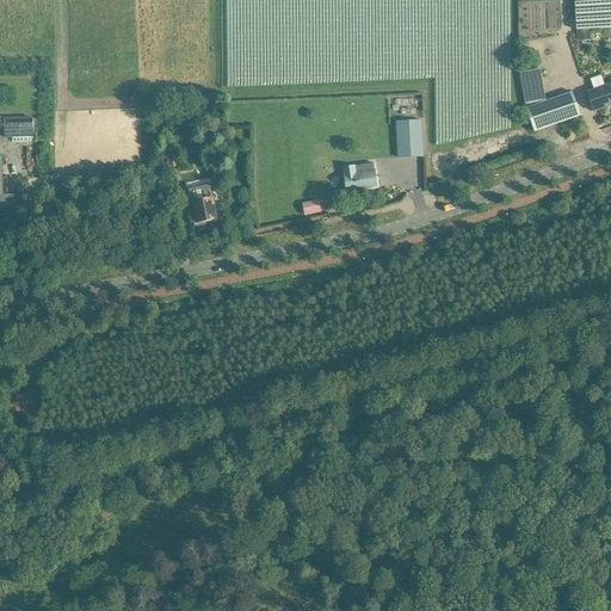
[(610,0),(574,0),(576,30),(610,28),(610,0)]
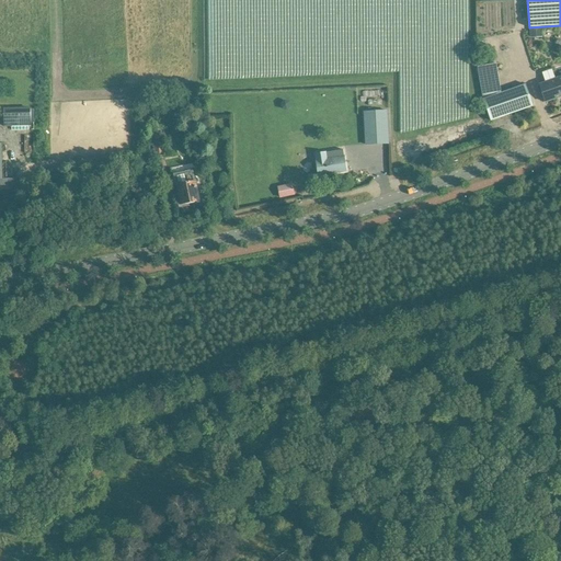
[(496,64),(478,67),(483,100),(491,121),(534,106),(526,84),(501,94),(496,64)]
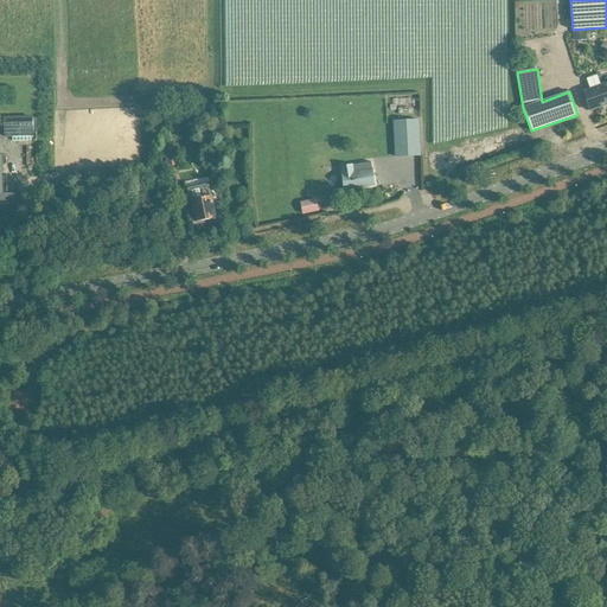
[(590,89),(585,91),(592,112),(606,104),(606,83),(601,85),(598,76),(588,78),(590,89)]
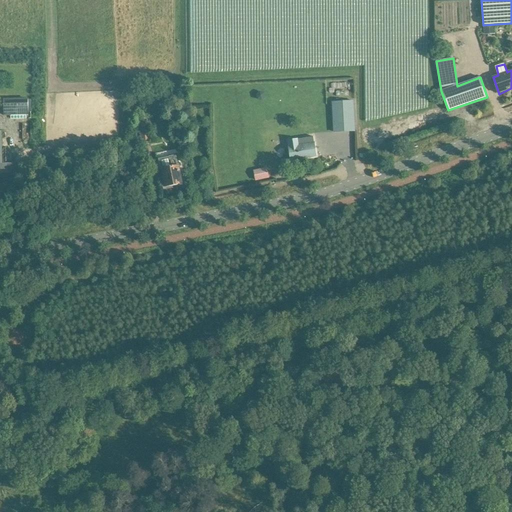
[(15,101),(3,101),(4,115),(16,115),(15,101)]
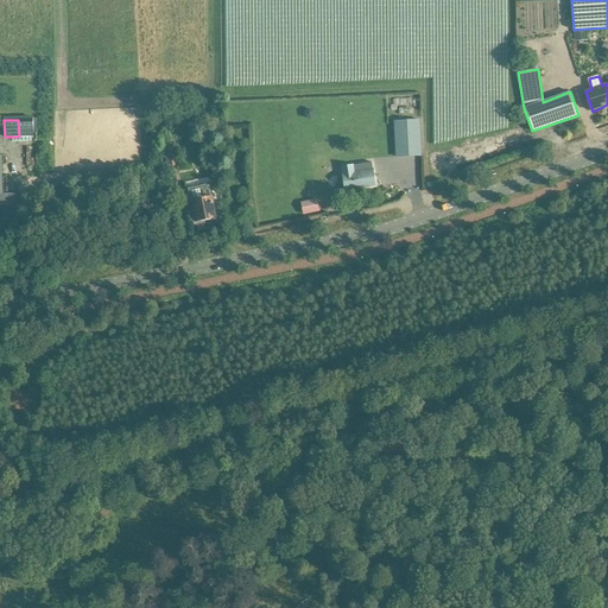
[(397,152),(397,157),(416,156),(420,156),(419,120),(394,121),(397,152)]
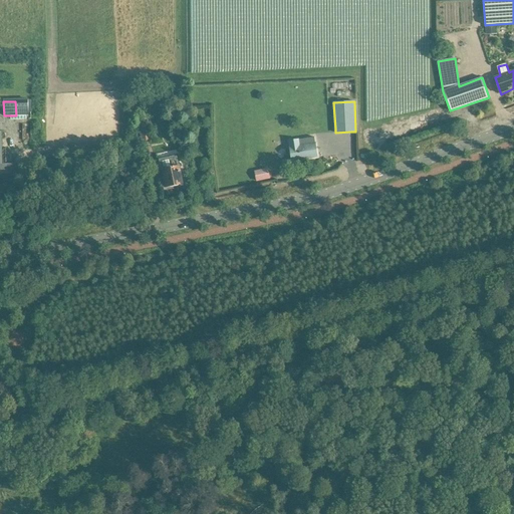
[(0,170),(2,171),(16,171),(16,165),(2,165),(1,124),(0,123),(0,170)]
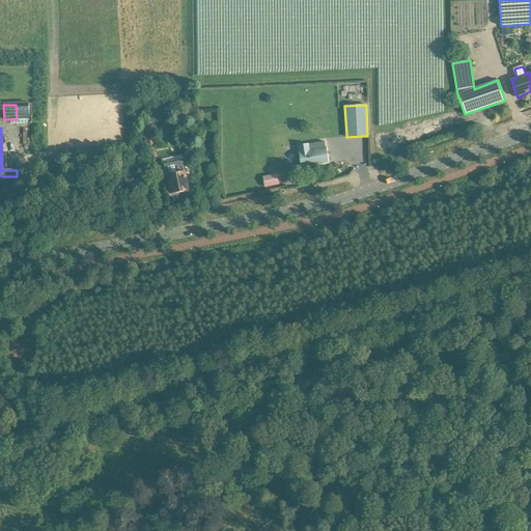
[(152,128),(144,130),(147,149),(157,148),(152,128)]
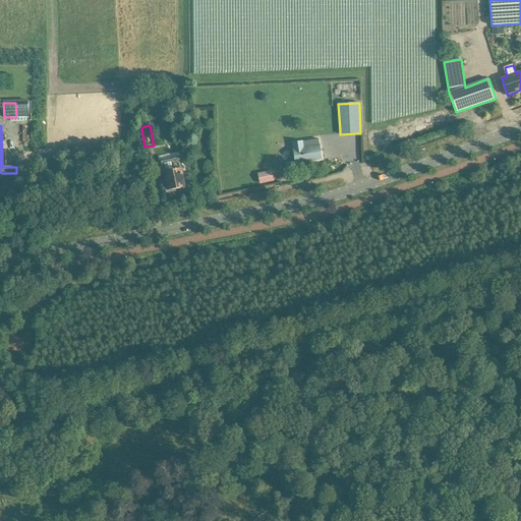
[(320,146),(311,148),(302,149),(301,142),(292,143),(296,164),(322,160),(320,146)]
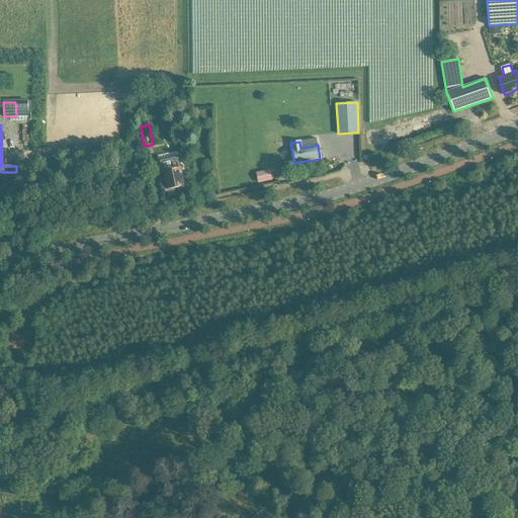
[(170,159),(170,160),(162,162),(166,179),(164,179),(166,191),(174,189),(173,188),(184,186),(184,184),(183,184),(178,157),(170,159)]
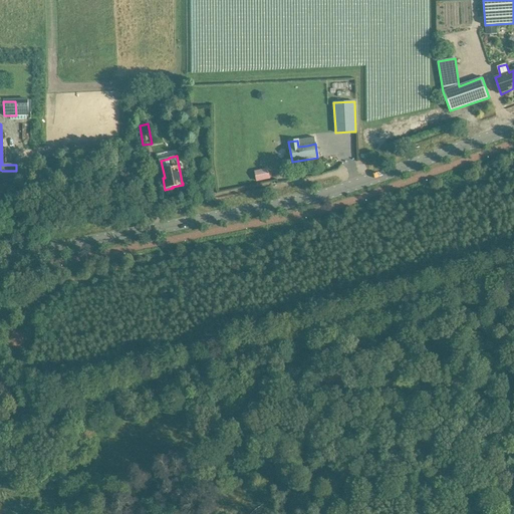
[(258,183),(273,182),(272,171),(257,172),(258,183)]
